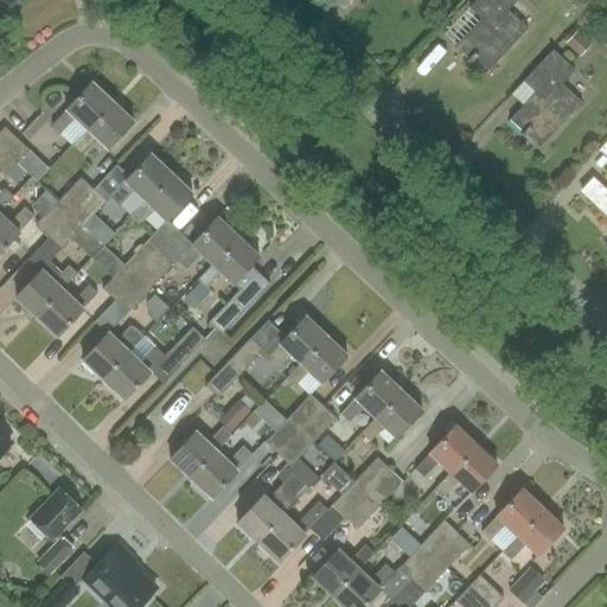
[(487,76),(526,32),(509,16),(522,1),(519,0),(480,0),(468,13),(480,24),(457,48),(487,76)]
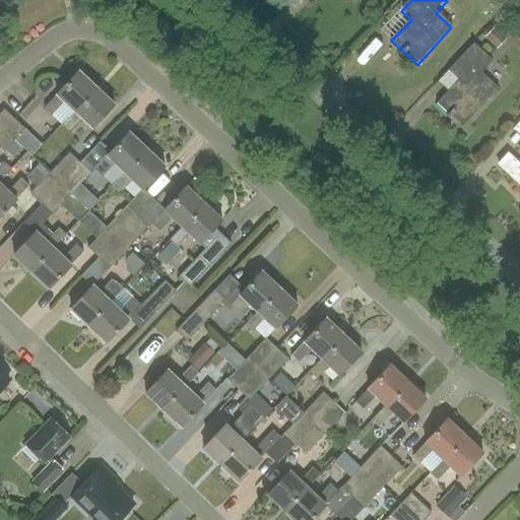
[(497,50),(507,39),(495,26),(484,37),(497,50)]
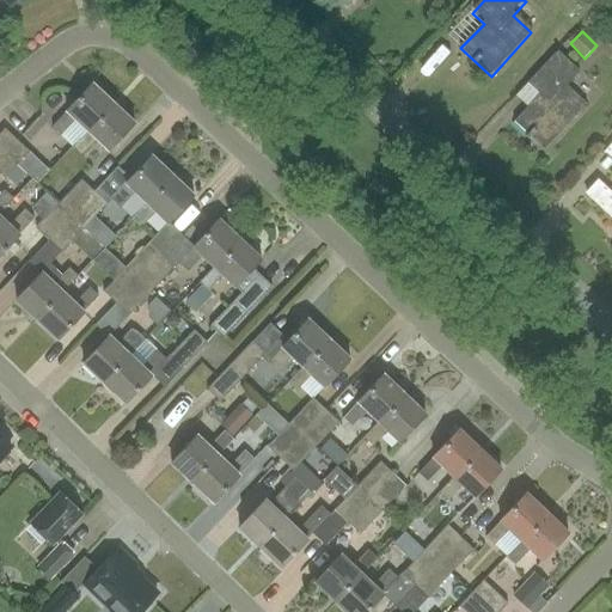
[(545,152),(587,108),(567,89),(580,75),(558,55),(531,85),(540,95),(513,123),(545,152)]
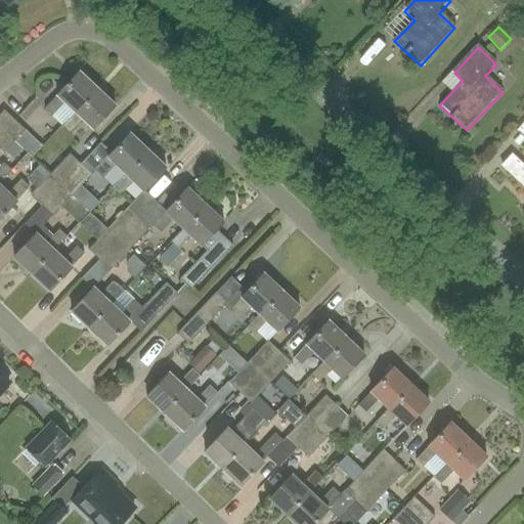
[(75,113),(97,88),(79,72),(56,95),(57,96),(45,110),(52,117),(64,103),(75,113)]
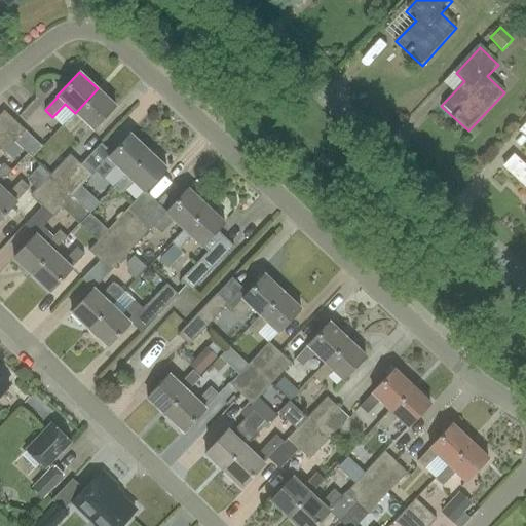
[(75,113),(63,126),(70,134),(83,120),(94,129),(116,106),(98,88),(75,113)]
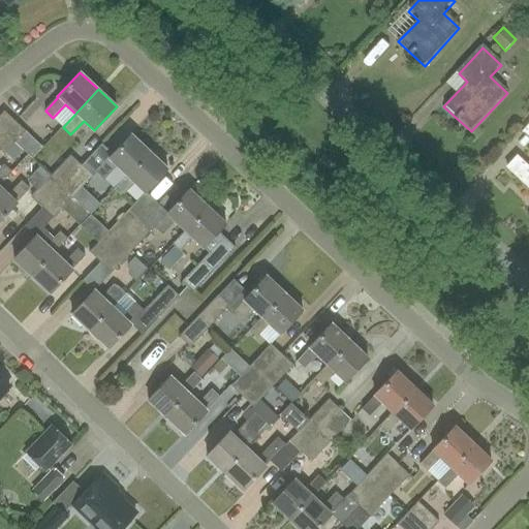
[(0,116),(0,128),(14,143),(16,142),(29,154),(36,146),(23,133),(25,131),(4,112),(0,116)]
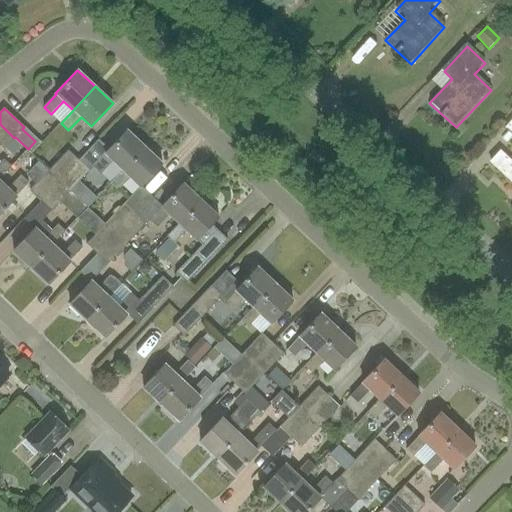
[(511,119),(506,127),(511,132),(511,162),(499,151),(488,163),(511,184),(511,119)]
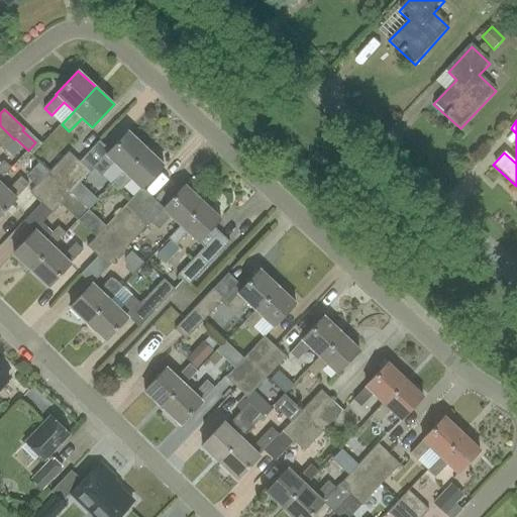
[(13,140),(14,139),(0,125),(0,145),(4,150),(13,159),(22,147),(13,140)]
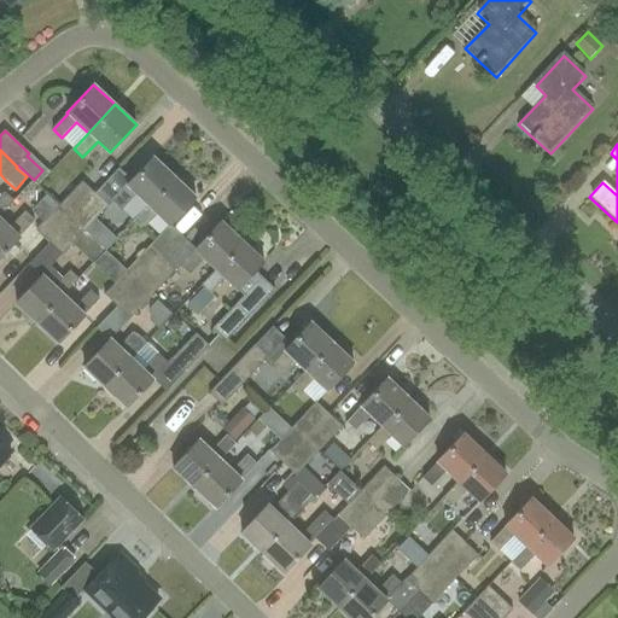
[(149,205),(175,178),(153,158),(127,186),(112,202),(121,210),(136,194),(149,205)]
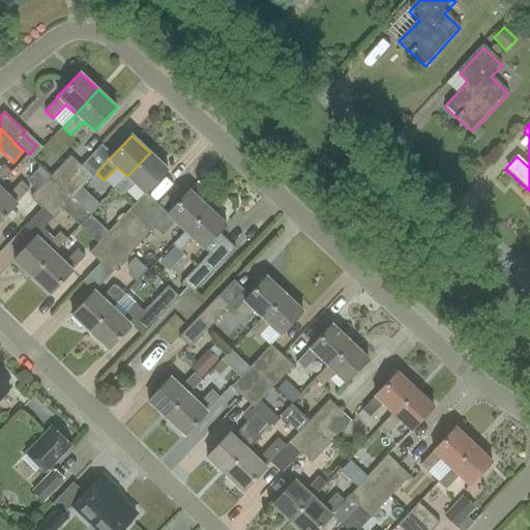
[(127,176),(114,190),(122,198),(135,183),(145,194),(168,170),(150,152),(127,176)]
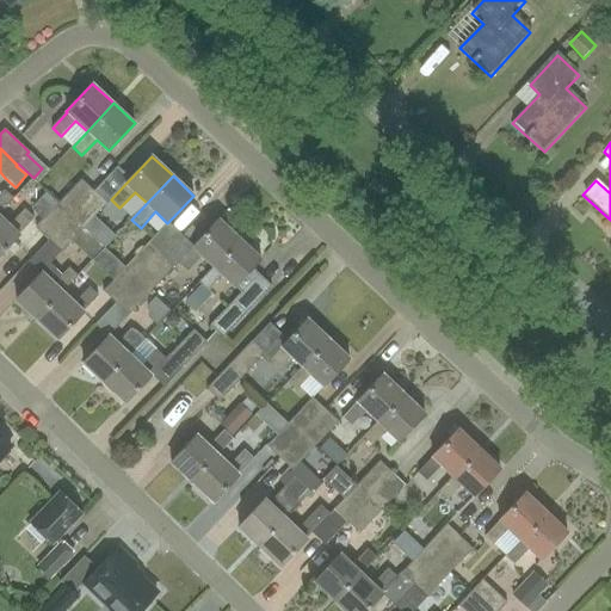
[(72,216),(94,191),(81,179),(66,197),(44,177),(37,184),(45,191),(72,216)]
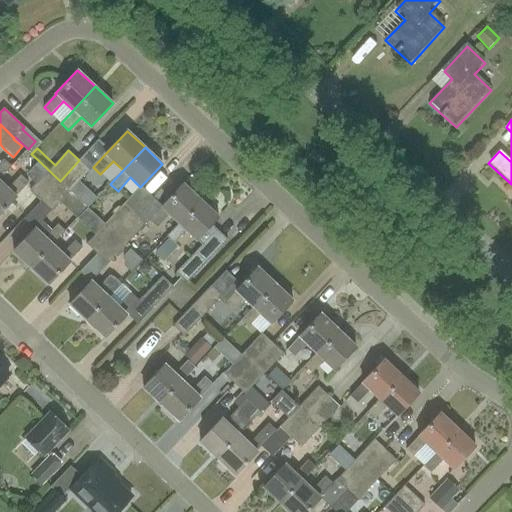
[(0,179),(11,167),(4,160),(0,163),(0,179)]
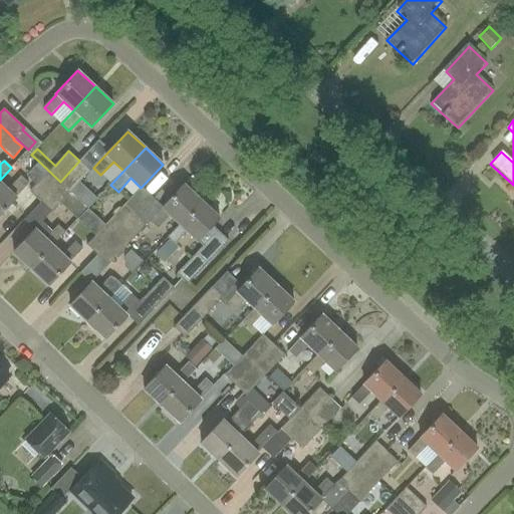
[(26,175),(37,185),(30,192),(41,202),(60,182),(38,161),(26,175)]
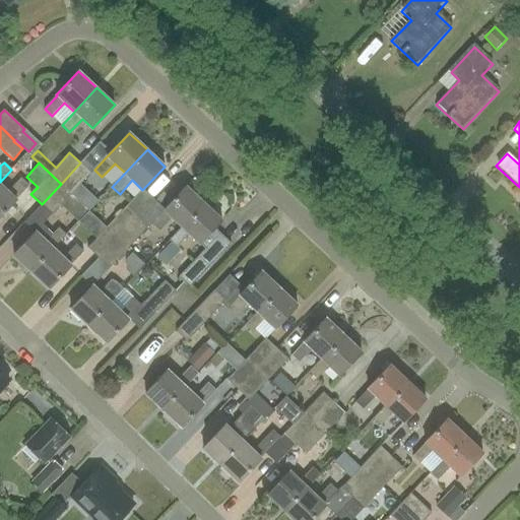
[(61,184),(71,194),(90,173),(80,163),(61,184)]
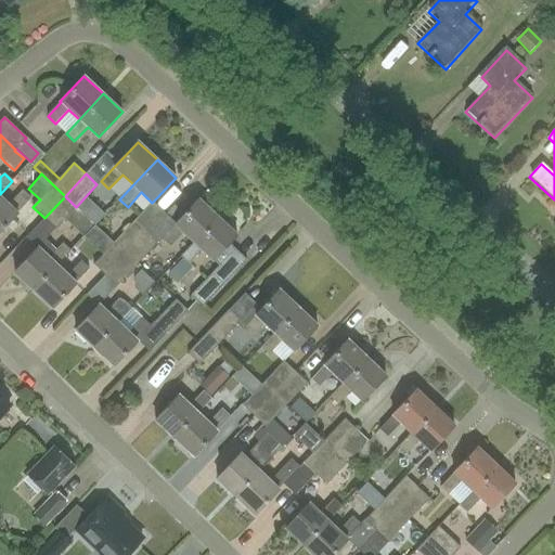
[(0,195),(0,232),(18,214),(17,213),(31,198),(23,191),(10,205),(0,195)]
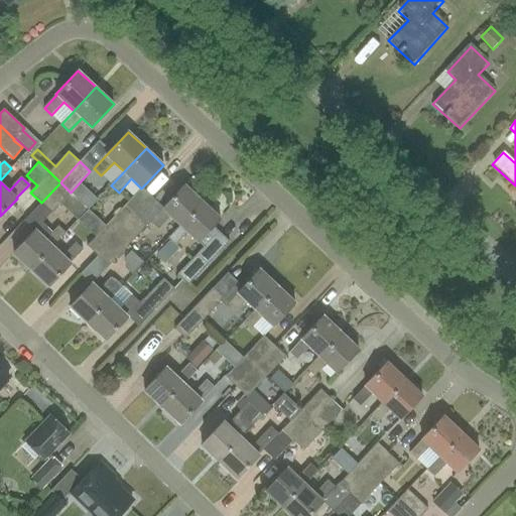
[(51,213),(71,192),(60,182),(41,203),(51,213)]
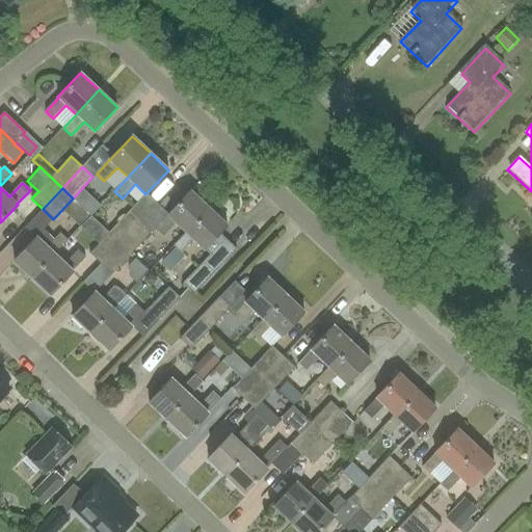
[(186,232),(209,208),(191,191),(168,215),(168,216),(156,230),(163,236),(176,222),(186,232)]
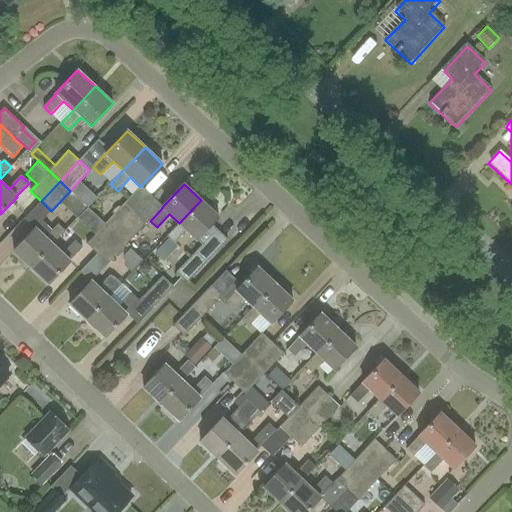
[(116,234),(151,197),(140,187),(125,204),(105,224),(116,234)]
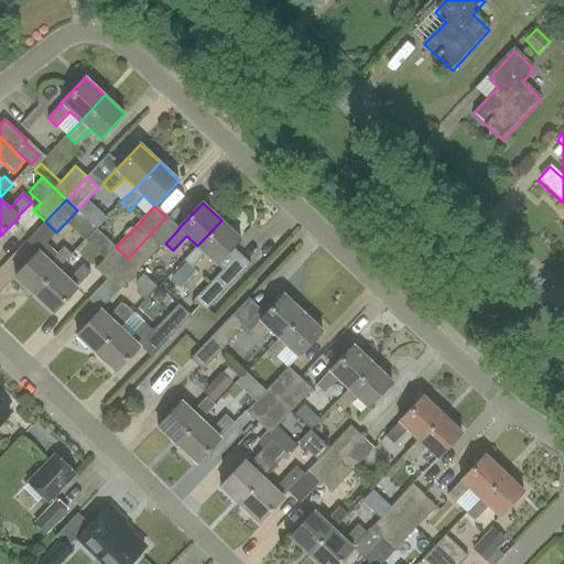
[(161,247),(165,243),(179,229),(166,217),(128,258),(140,269),(161,247)]
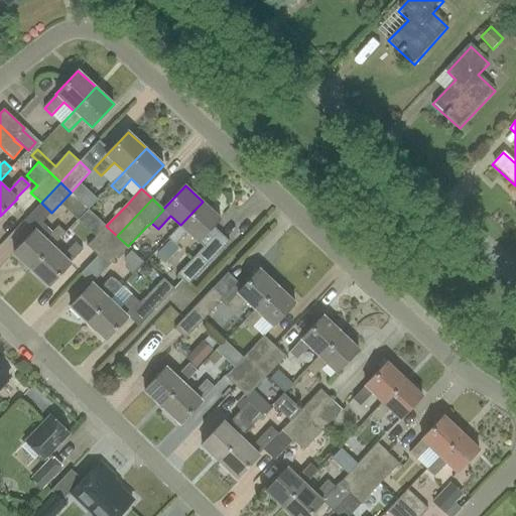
[(188,285),(230,242),(213,227),(221,219),(203,202),(180,225),(168,239),(175,246),(188,232),(204,247),(177,275),(188,285)]
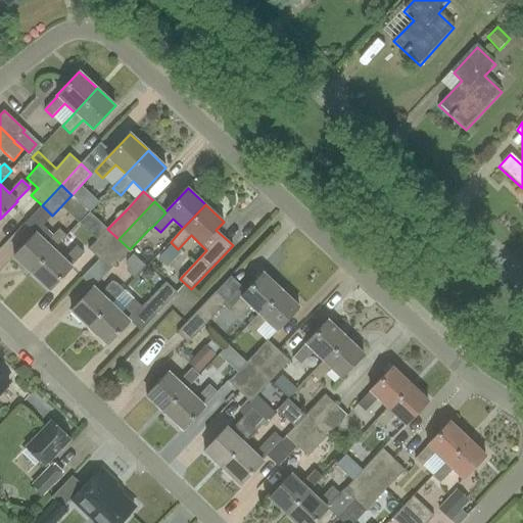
[(54,250),(58,245),(66,236),(59,229),(47,243),(36,233),(13,256),(32,274),(54,250)]
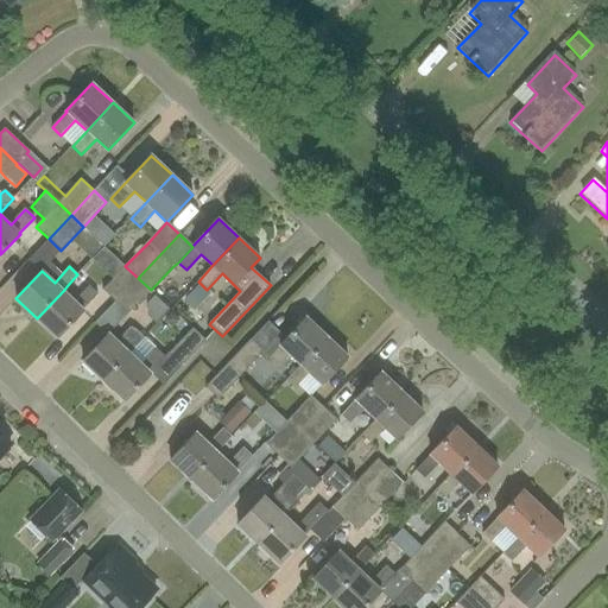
[(115,302),(138,278),(125,266),(102,290),(115,302)]
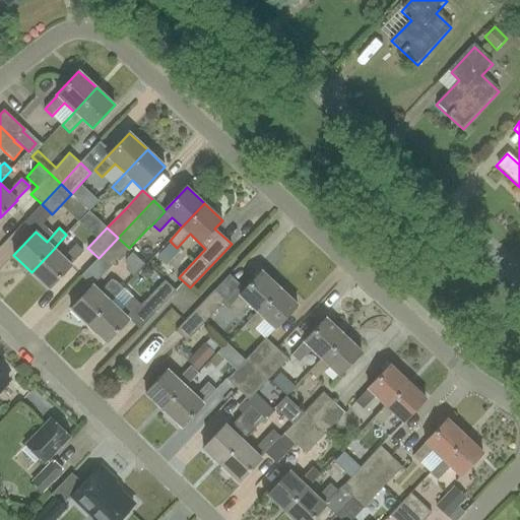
[(110,268),(129,248),(118,238),(99,258),(110,268)]
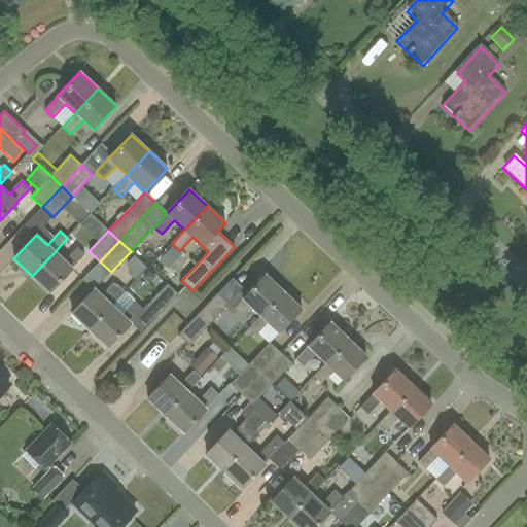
[(55,252),(32,276),(50,292),(73,269),(72,269),(85,255),(77,248),(65,261),(55,252)]
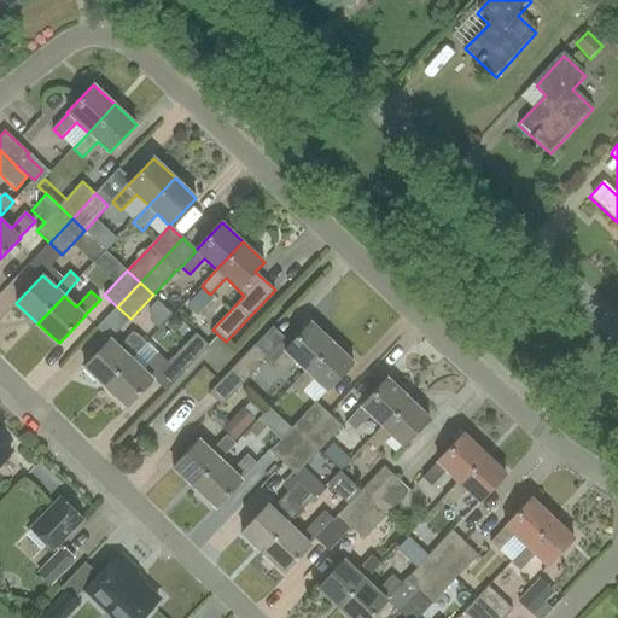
[(163,299),(151,314),(164,326),(178,310),(163,299)]
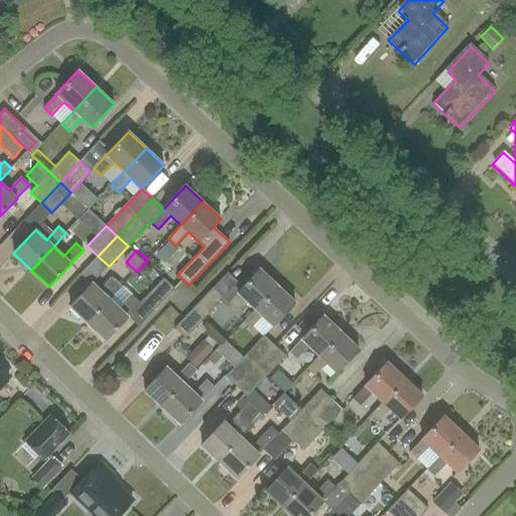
[(256,309),(277,286),(260,269),(238,293),(232,287),(225,294),(232,300),(226,306),(233,313),(246,300),(256,309)]
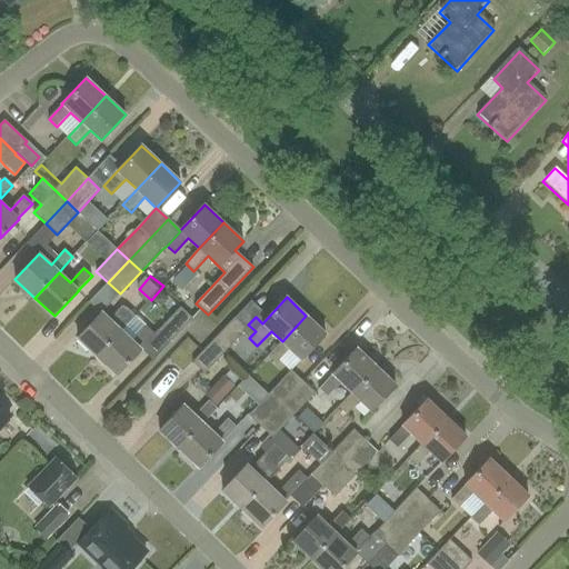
[(192,319),(186,312),(180,308),(159,330),(171,342),(192,319)]
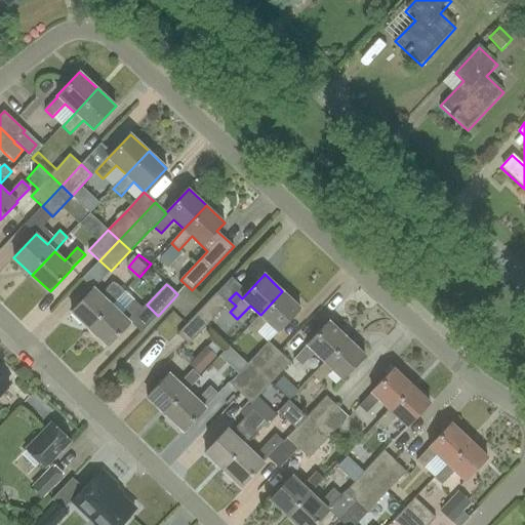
[(89,329),(125,292),(118,285),(105,298),(94,288),(72,312),(89,329)]
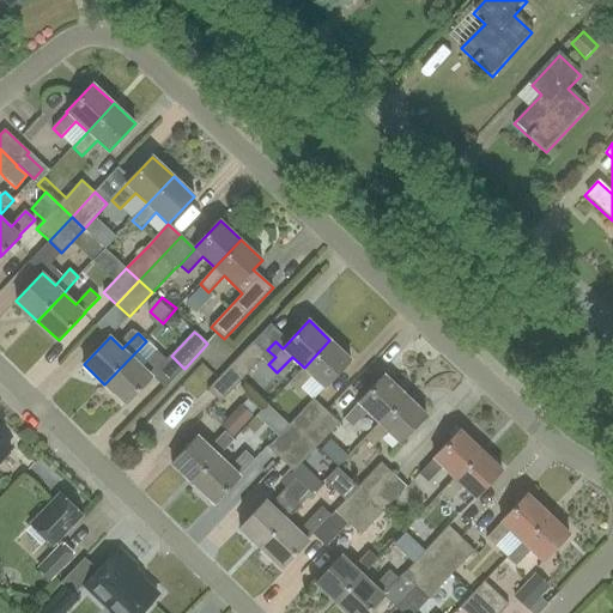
[(304,368),(289,383),(298,392),(311,376),(325,388),(351,359),(329,340),(304,368)]
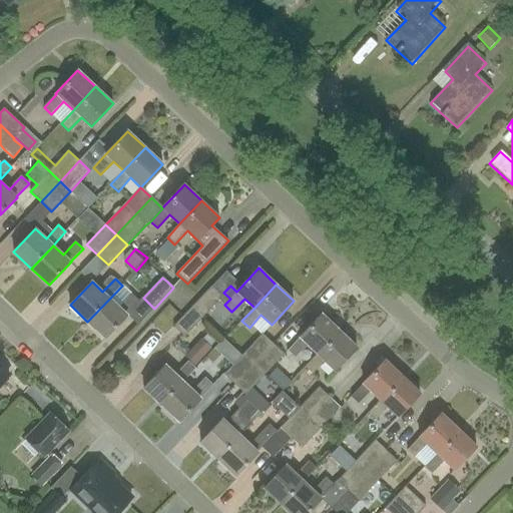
[(192,307),(203,317),(222,297),(211,287),(192,307)]
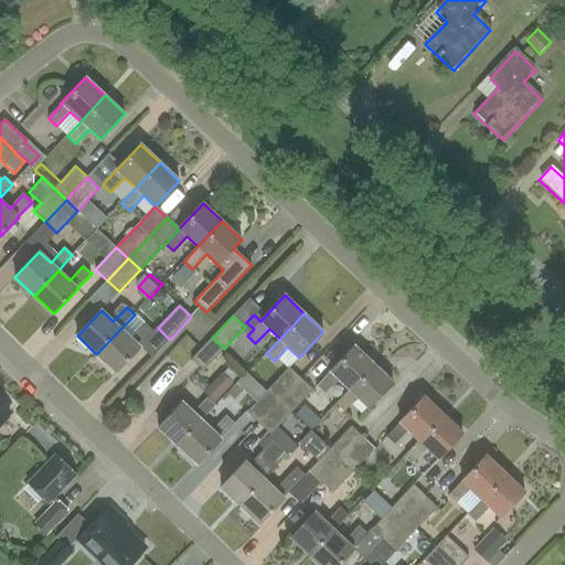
[(121,329),(96,354),(116,373),(153,332),(146,324),(131,339),(121,329)]
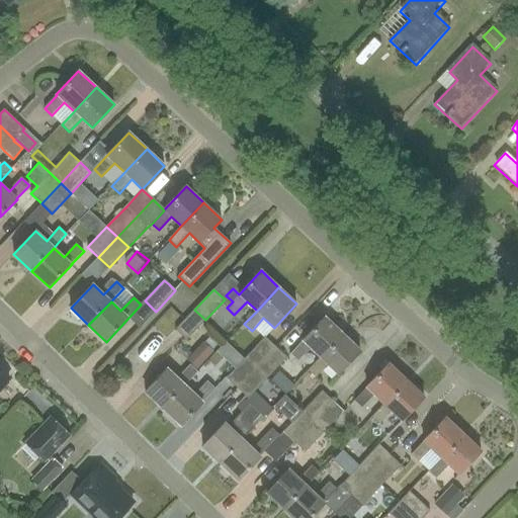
[(186,340),(205,320),(194,310),(175,330),(186,340)]
